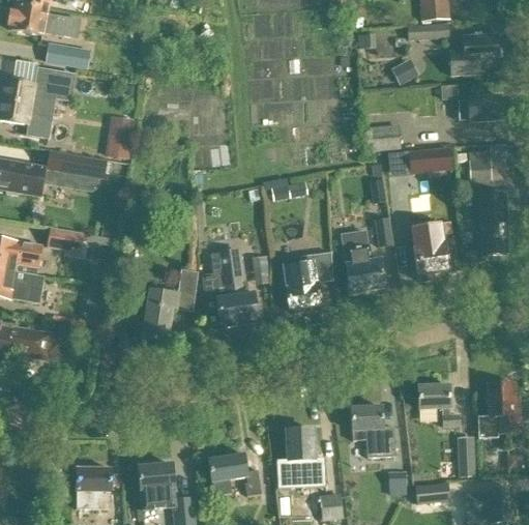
[(48,8),(49,0),(72,0),(15,0),(15,2),(48,8)]
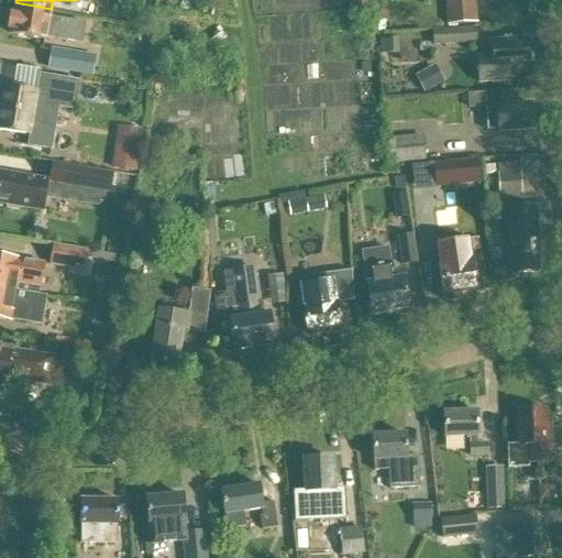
[(445,0),(448,20),(477,18),(475,0),(445,0)]
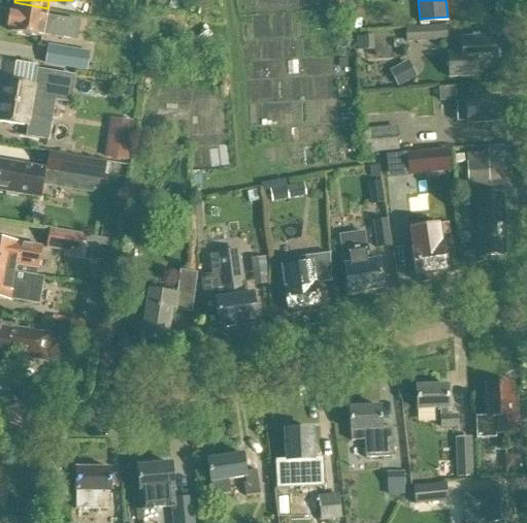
[(47,8),(14,2),(13,10),(9,9),(6,24),(10,24),(10,28),(43,34),(43,31),(76,36),(79,18),(55,14),(54,14),(46,13),(47,8)]
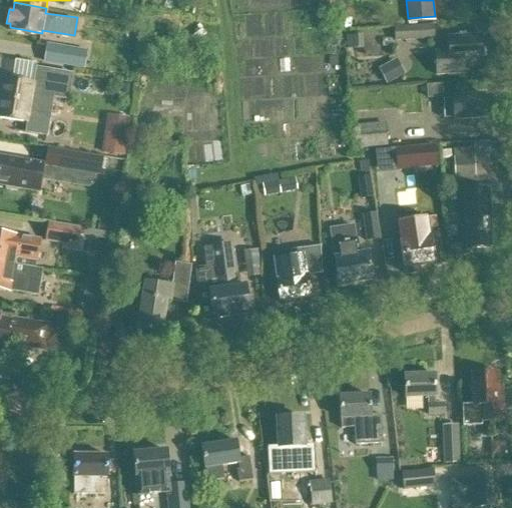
[(433,36),(432,22),(395,24),(396,38),(433,36)]
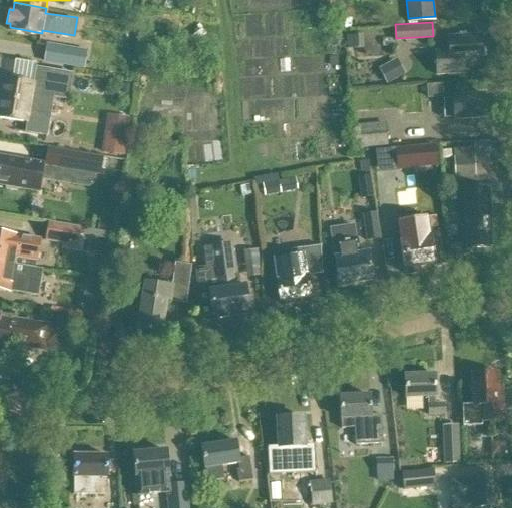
[(347,31),(348,44),(364,43),(363,30),(347,31)]
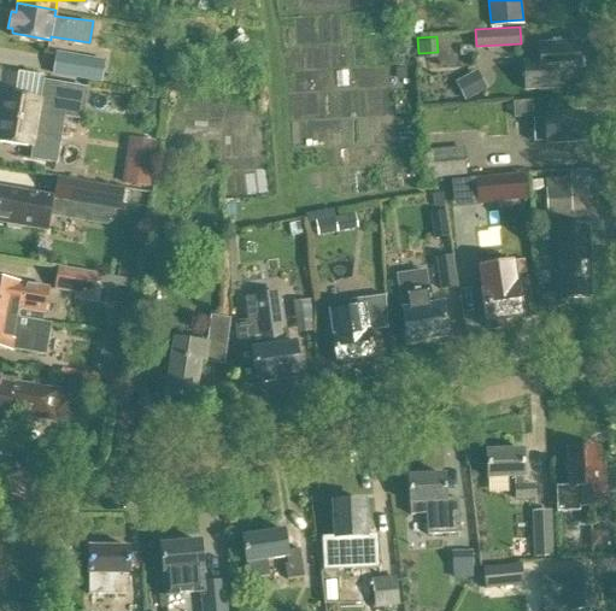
[(556,70),(565,70),(567,74),(576,72),(576,69),(580,69),(579,39),(539,41),(540,58),(523,59),(524,87),(557,84),(556,70)]
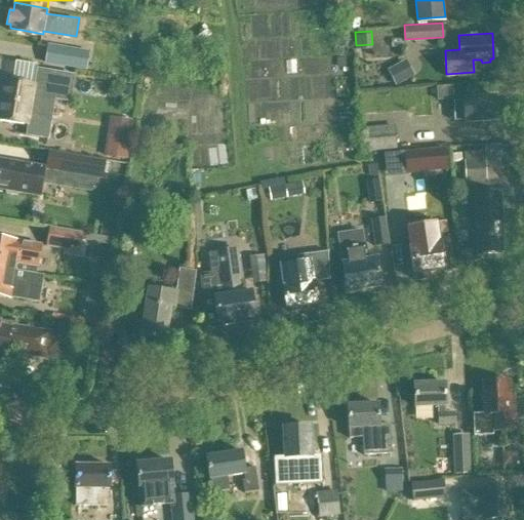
[(48,41),(45,60),(84,67),(88,47),(48,41)]
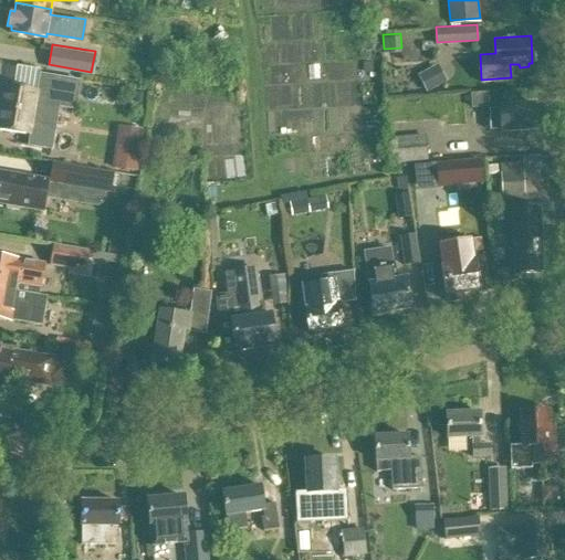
[(438,63),(421,72),(429,86),(445,77),(438,63)]
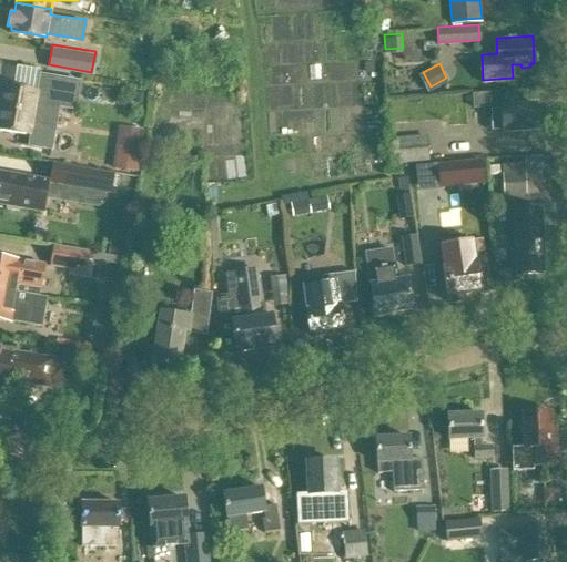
[(77,78),(39,71),(37,89),(2,83),(1,89),(0,88),(0,126),(29,132),(27,143),(50,147),(58,103),(72,105),(77,78)]
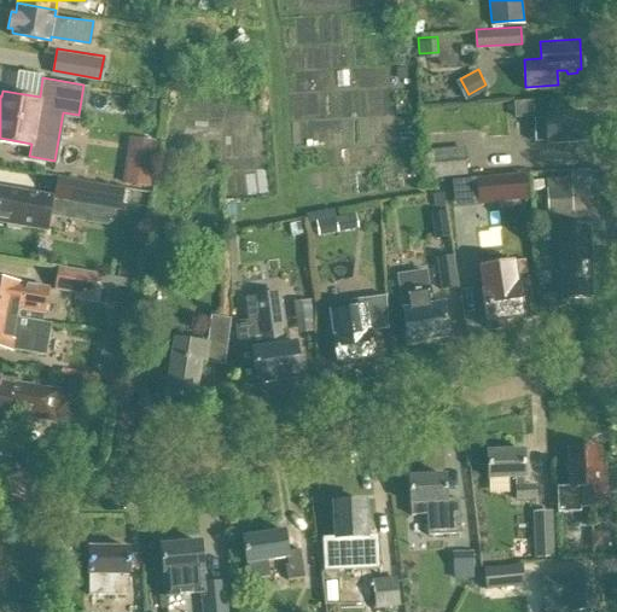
[(583,110),(578,111),(546,112),(546,115),(534,116),(535,139),(547,138),(547,140),(585,139),(583,110)]
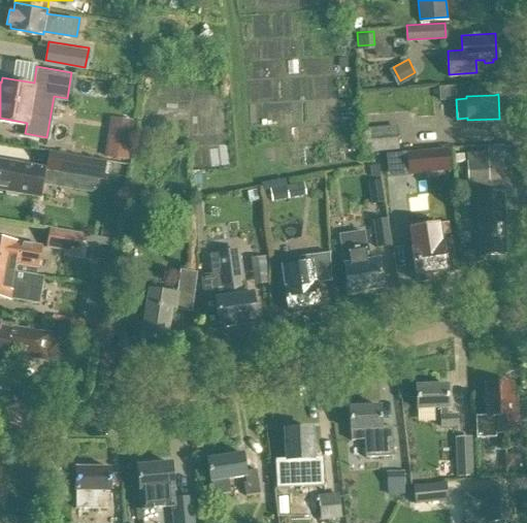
[(66,130),(102,149),(113,128),(77,108),(66,130)]
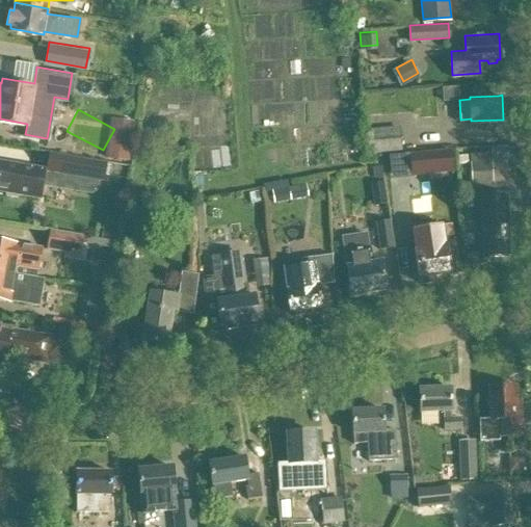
[(400,123),(366,126),(368,150),(402,147),(400,123)]
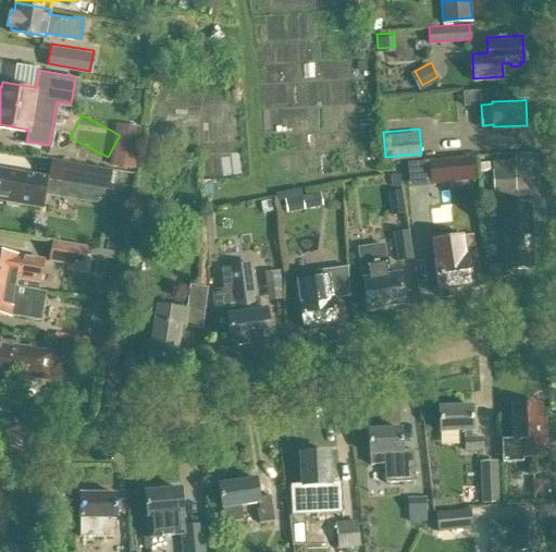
[(473,154),(429,158),(431,182),(476,178),(473,154)]
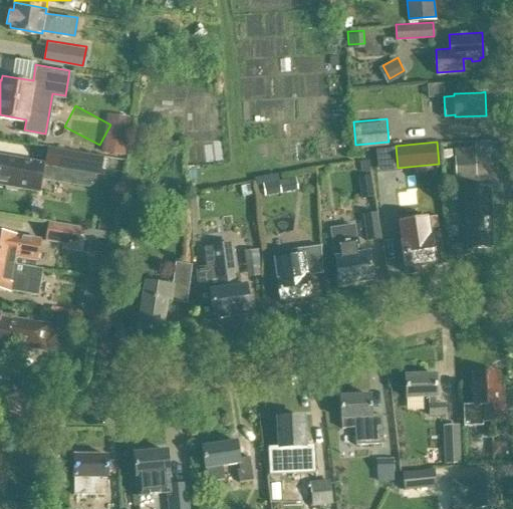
[(456,178),(477,177),(475,145),(454,146),(456,178)]
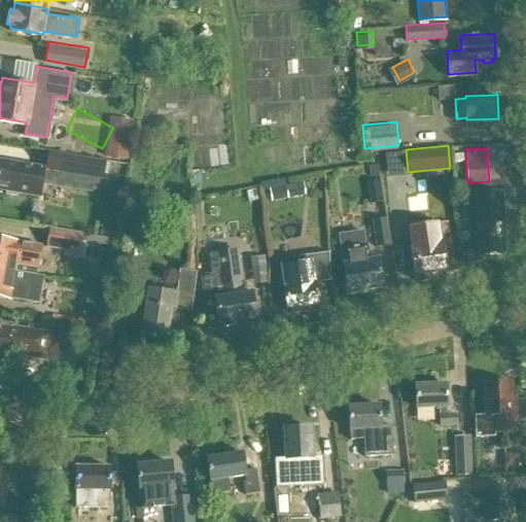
[(56,165),(79,168),(76,185),(92,188),(98,182),(100,173),(103,173),(105,157),(58,149),(56,165)]
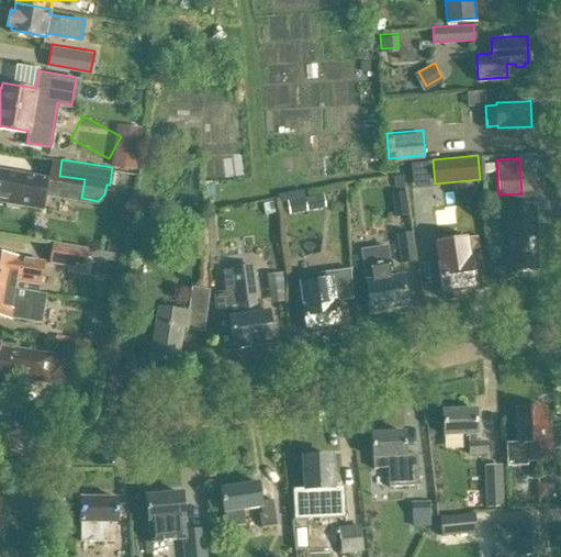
[(494,160),(484,162),(485,170),(491,170),(494,168),(494,160)]
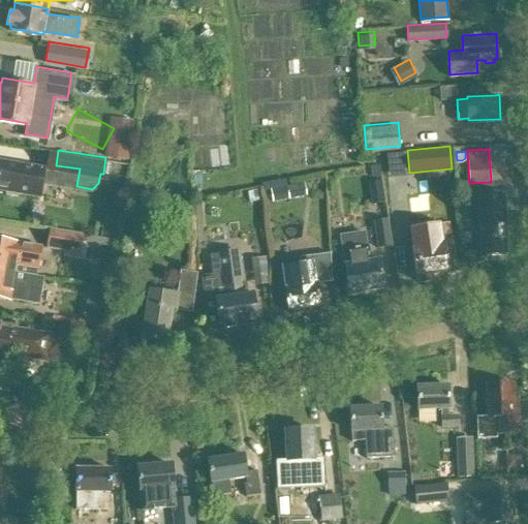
[(39,192),(43,167),(26,165),(26,162),(0,158),(0,188),(6,189),(6,191),(17,193),(17,191),(22,192),(22,189),(39,192)]
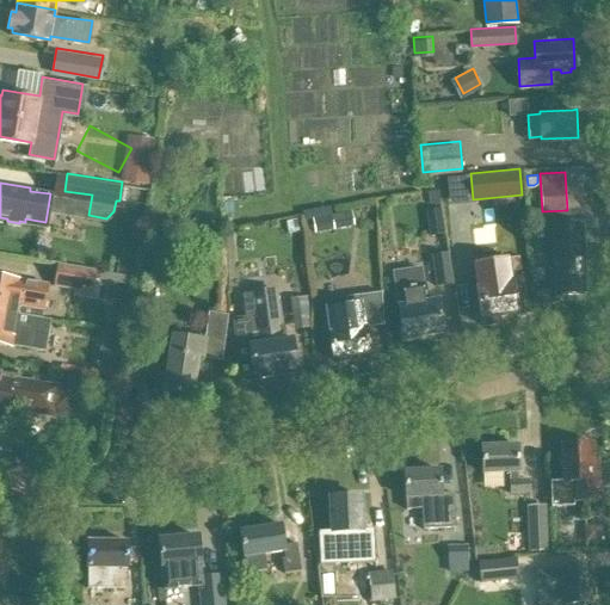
[(438,187),(430,189),(432,202),(441,201),(438,187)]
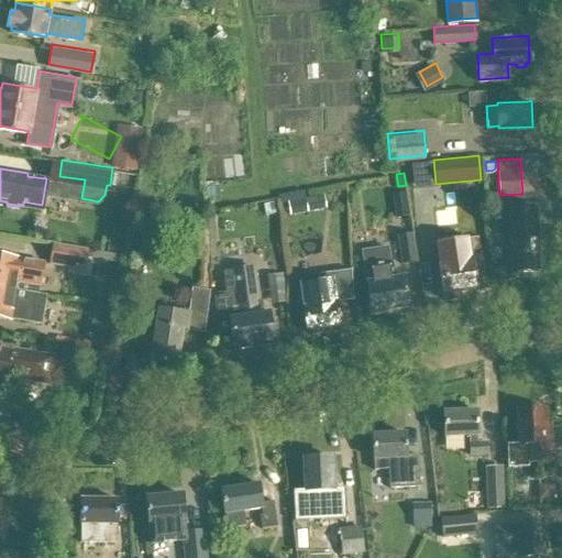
[(287,198),(290,211),(307,208),(302,186),(279,192),(281,199),(287,198)]
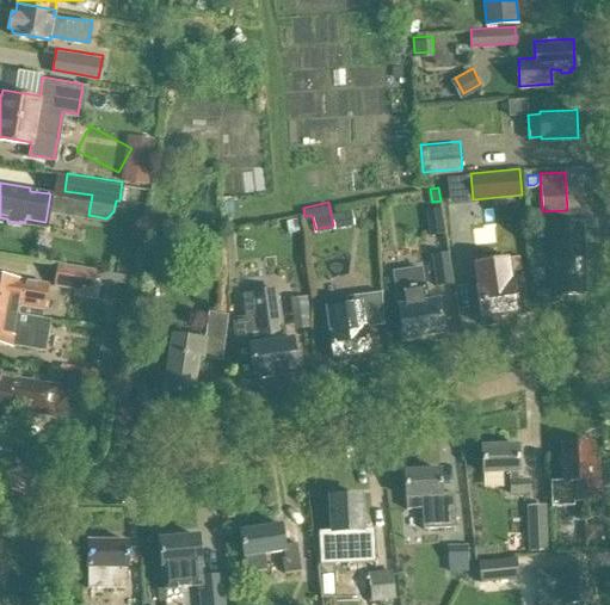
[(425,208),(430,232),(445,229),(442,205),(425,208)]
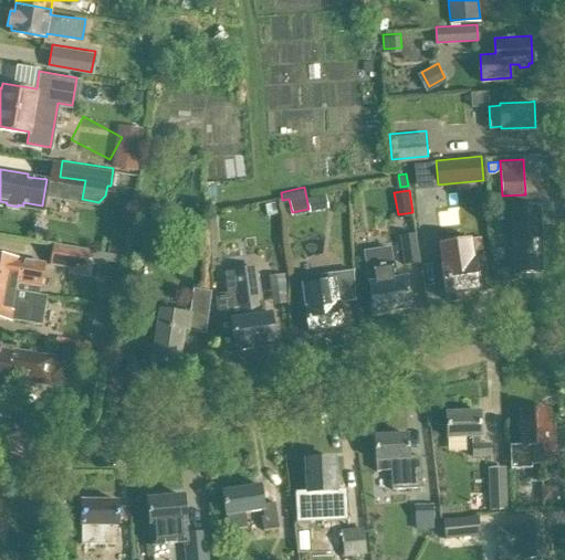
[(542,239),(541,224),(540,202),(512,203),(515,272),(542,270),(540,239),(542,239)]
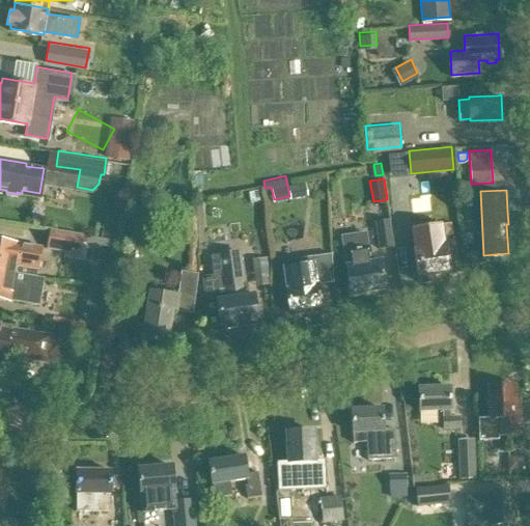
[(379,247),(393,245),(389,218),(375,220),(379,247)]
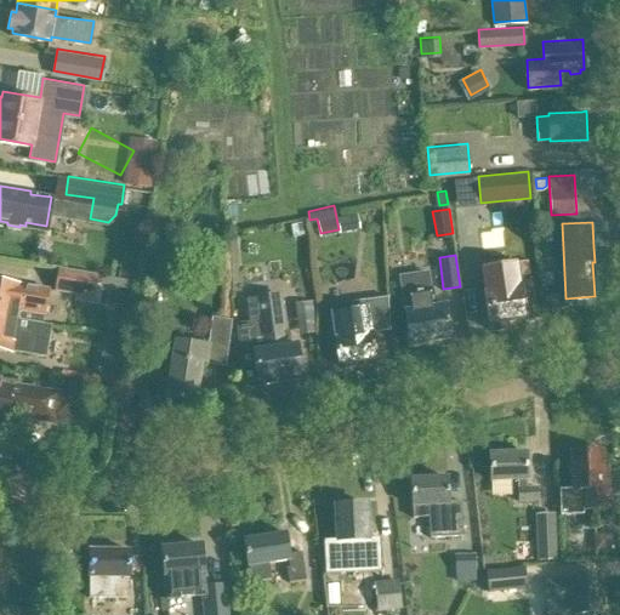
[(527,257),(518,258),(518,260),(519,272),(521,275),(530,274),(527,257)]
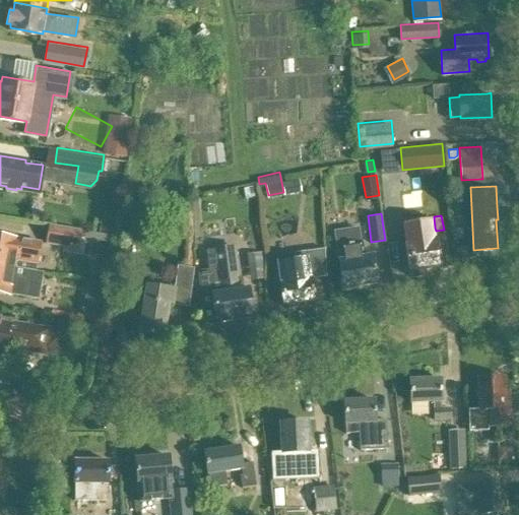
[(404,220),(406,241),(404,241),(408,268),(409,268),(413,274),(424,272),(425,266),(441,264),(435,228),(434,217),(434,216),(404,220)]
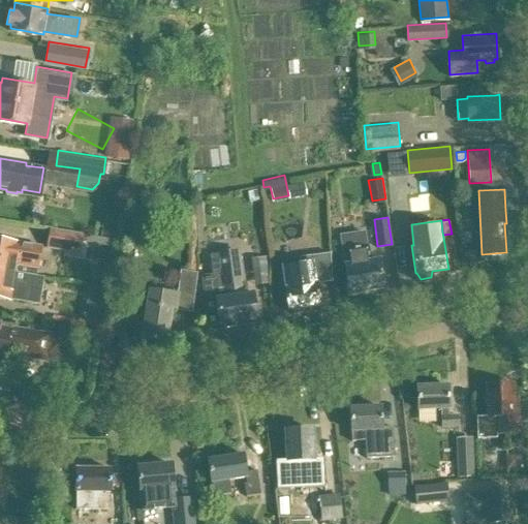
[(50,224),(45,245),(81,250),(84,230),(50,224)]
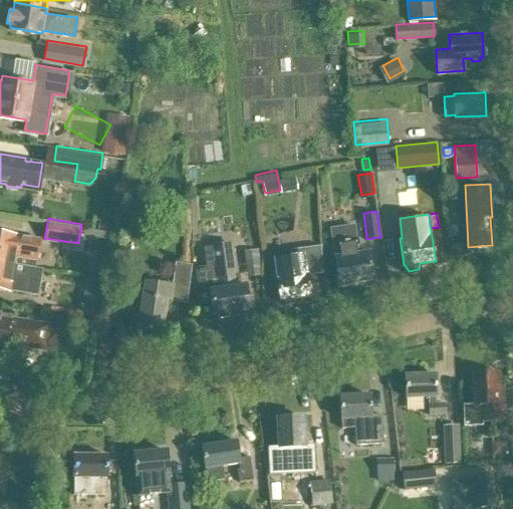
[(100,221),(98,228),(111,230),(112,223),(100,221)]
